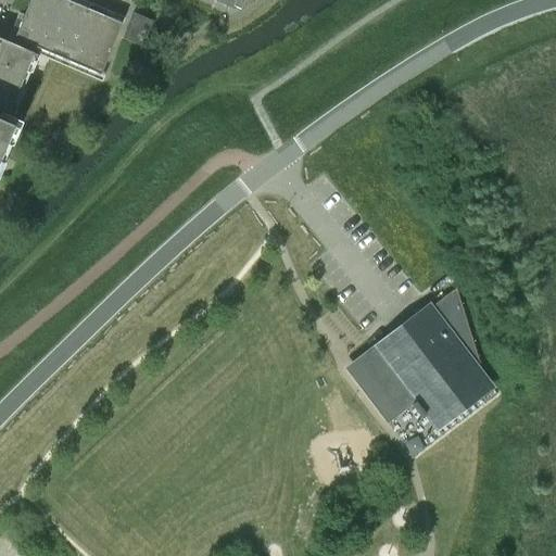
[(122,23),(66,0),(29,0),(14,38),(101,74),(122,23)]
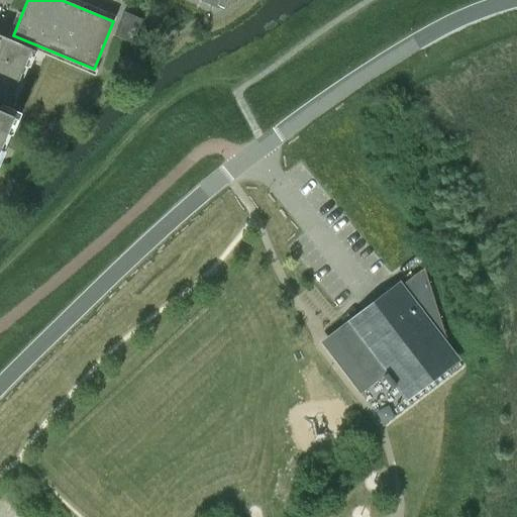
[(142,20),(123,12),(114,35),(132,42),(142,20)]
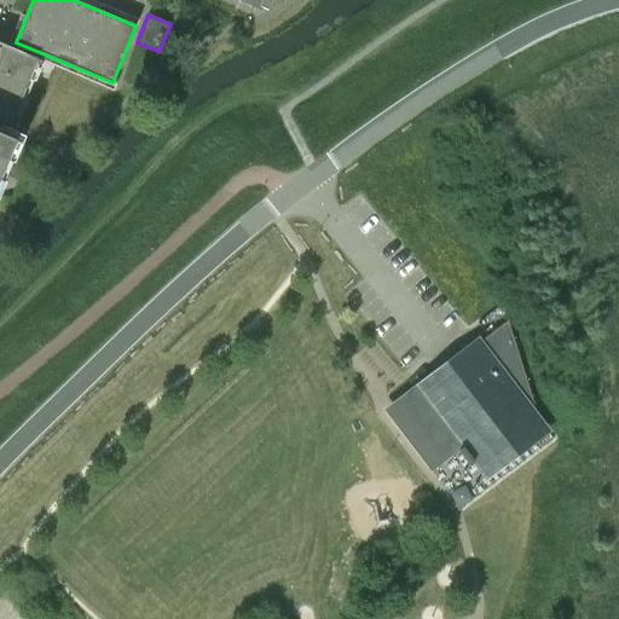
[(0,132),(11,137),(12,136),(19,117),(15,115),(38,58),(0,41),(0,132)]
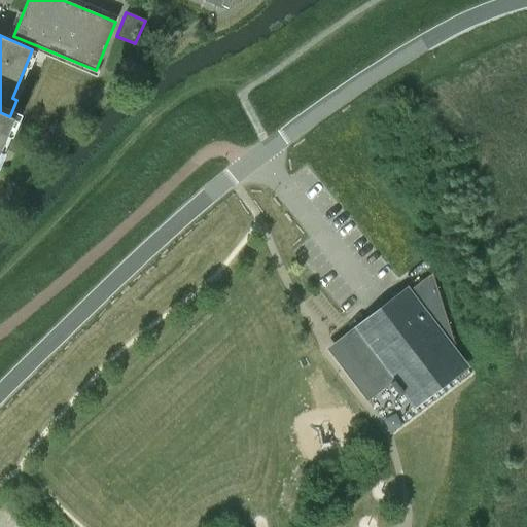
[(0,151),(14,117),(10,115),(9,116),(0,112),(0,151)]
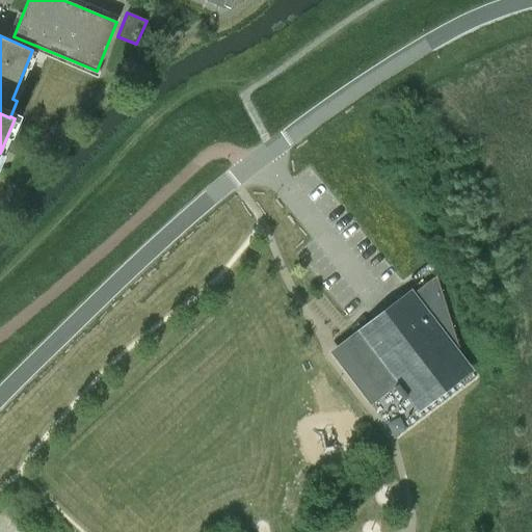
[(381,320),(342,350),(345,353),(350,349),(373,379),(378,386),(372,390),(374,393),(388,383),(387,383),(393,378),(397,384),(394,387),(403,399),(406,396),(411,403),(466,362),(460,355),(461,354),(460,353),(436,275),(392,309),(394,312),(382,321),(381,320)]
